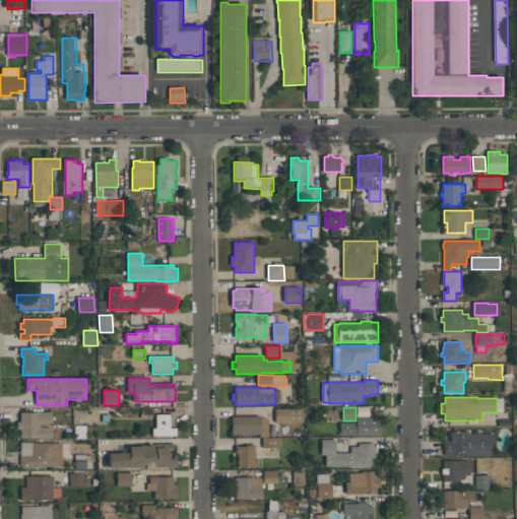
[(305,409),(305,423),(297,423),(297,425),(291,425),(291,423),(277,423),(277,409),(305,409)]
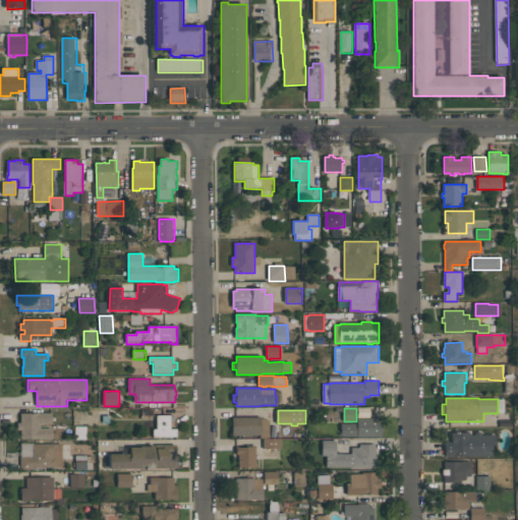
[(21,440),(21,430),(18,430),(18,423),(21,423),(21,413),(40,413),(53,413),(53,423),(41,423),(41,428),(53,428),(53,440),(21,440)]
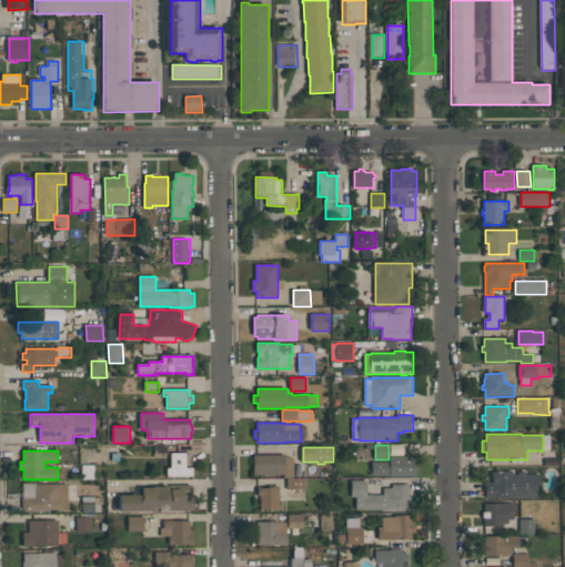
[(194,477),(168,477),(168,468),(171,468),(171,453),(191,453),(191,461),(187,461),(187,468),(194,468),(194,477)]
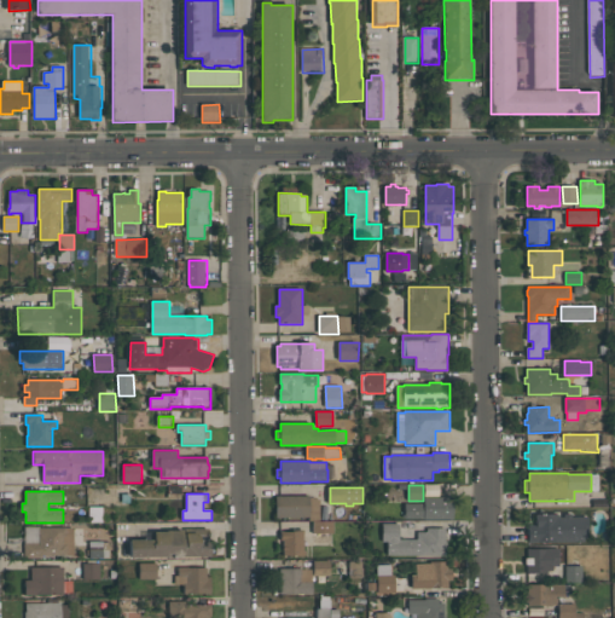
[(277,518),(277,496),(311,496),(311,497),(321,501),(321,521),(311,521),(311,518),(277,518)]
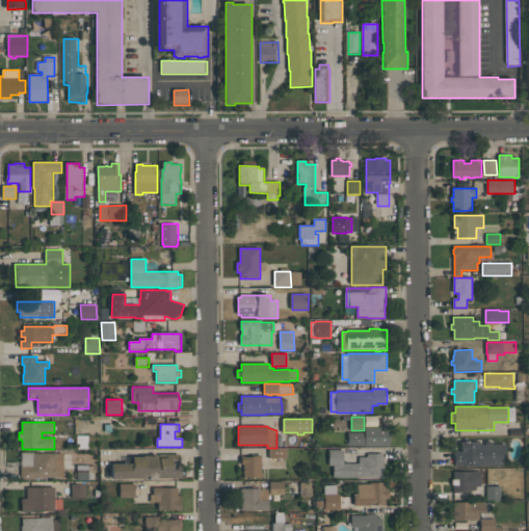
[(391,427),(391,447),(365,447),(365,446),(349,446),(349,432),(365,433),(365,427),(391,427)]
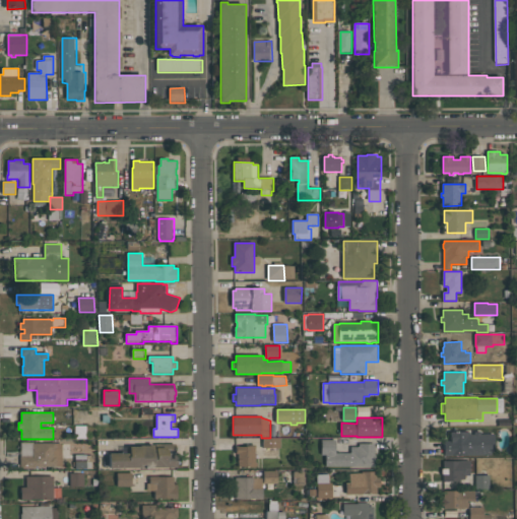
[(493,456),(445,456),(445,442),(452,442),(452,440),(451,440),(451,432),(469,432),(469,433),(471,433),(471,435),(475,435),(475,432),(481,432),(481,435),(496,435),(496,449),(493,449),(493,456)]
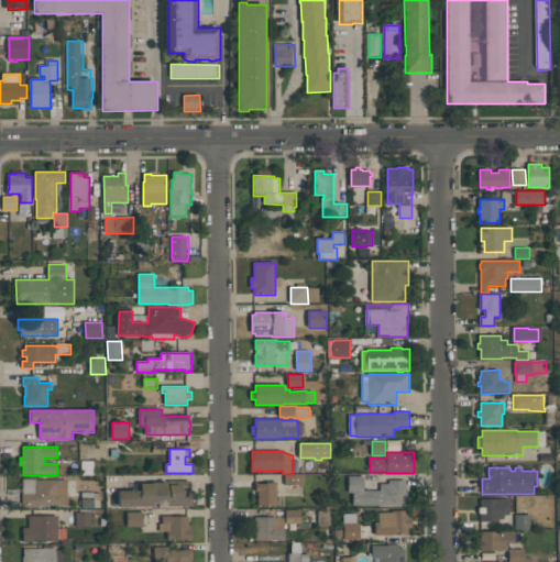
[(286,474),(305,474),(305,485),(286,485),(286,474)]
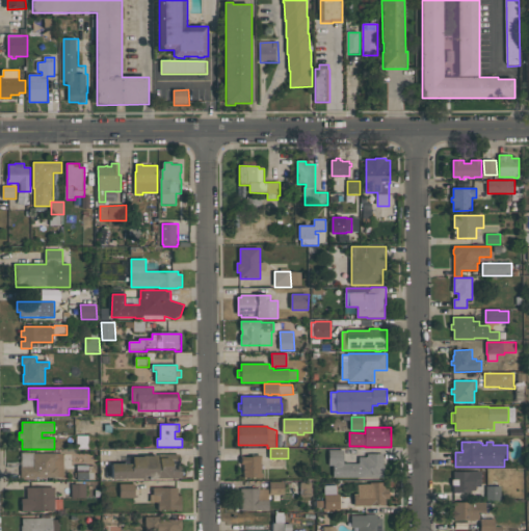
[(385,454),(385,478),(361,478),(335,477),(335,466),(329,466),(329,450),(345,450),(345,463),(361,463),(361,456),(369,457),(369,454),(385,454)]
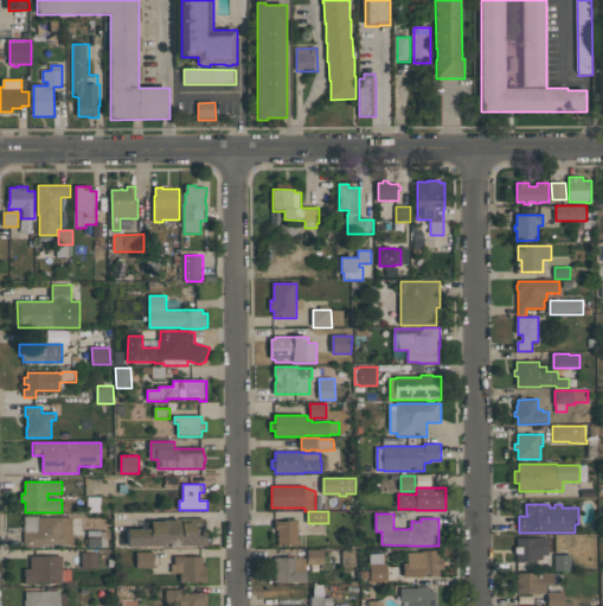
[(74,546),(42,546),(42,547),(25,547),(25,517),(40,517),(40,518),(74,518),(74,546)]
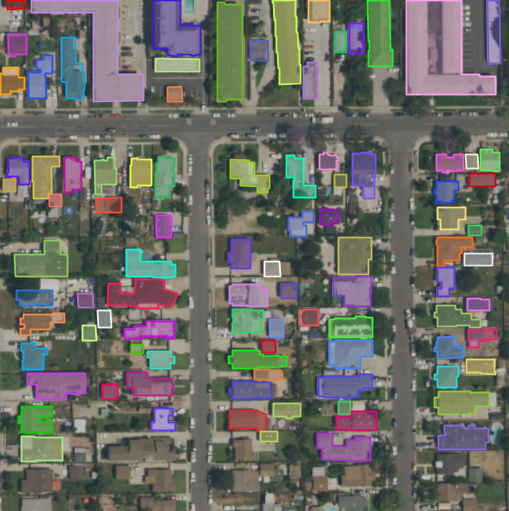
[(128,440),(140,440),(140,439),(148,439),(148,438),(174,438),(174,447),(176,447),(176,461),(108,461),(108,447),(128,446),(128,440)]
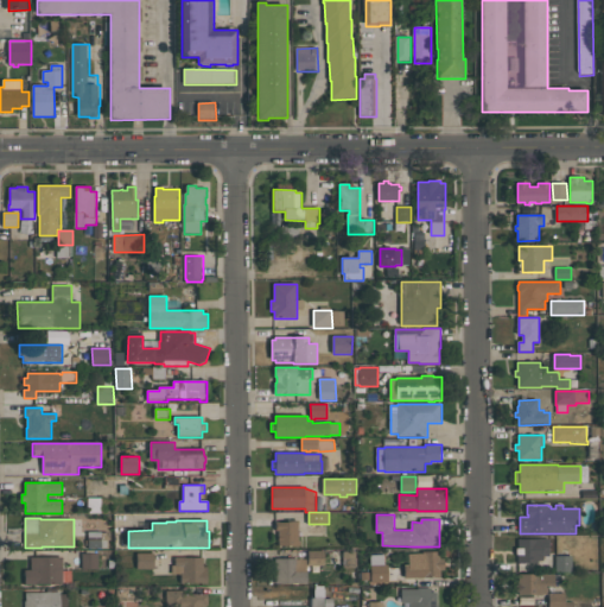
[(277,523),(290,523),(290,520),(299,520),(299,542),(302,542),(302,547),(279,547),(279,531),(277,531),(277,523)]
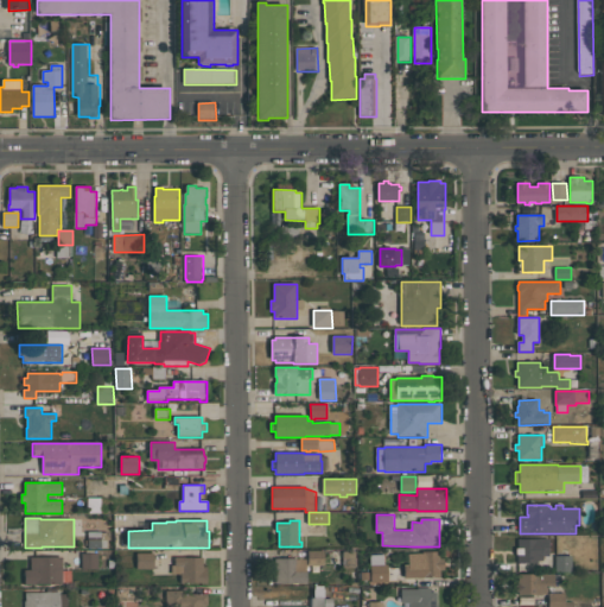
[(89,532),(102,532),(102,533),(109,532),(109,549),(102,549),(89,549),(89,532)]
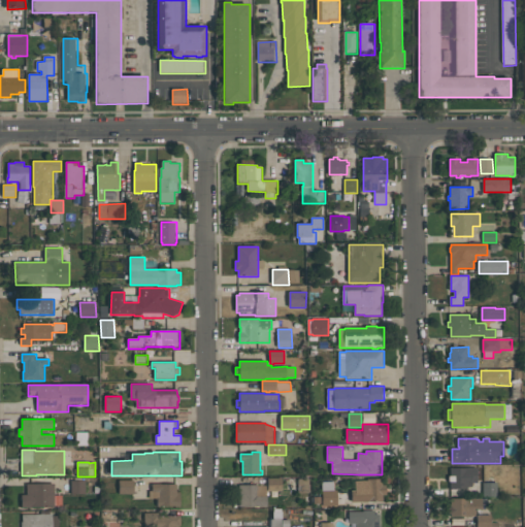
[(479,483),(473,483),(473,487),(469,487),(469,489),(451,489),(451,483),(450,483),(450,476),(452,476),(452,468),(468,468),(479,468),(479,483)]
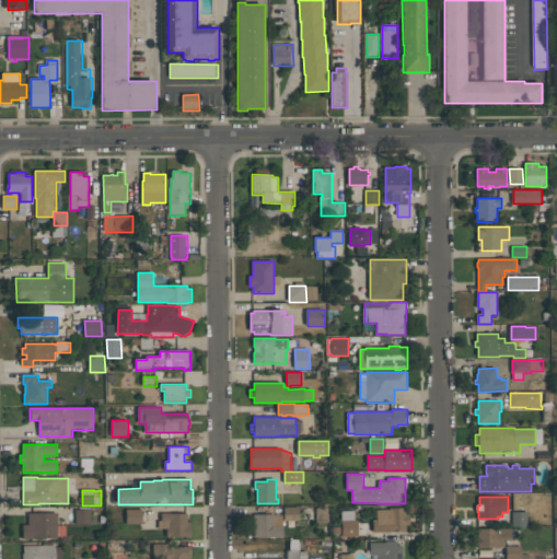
[(286,508),(300,508),(300,522),(286,521),(286,508)]
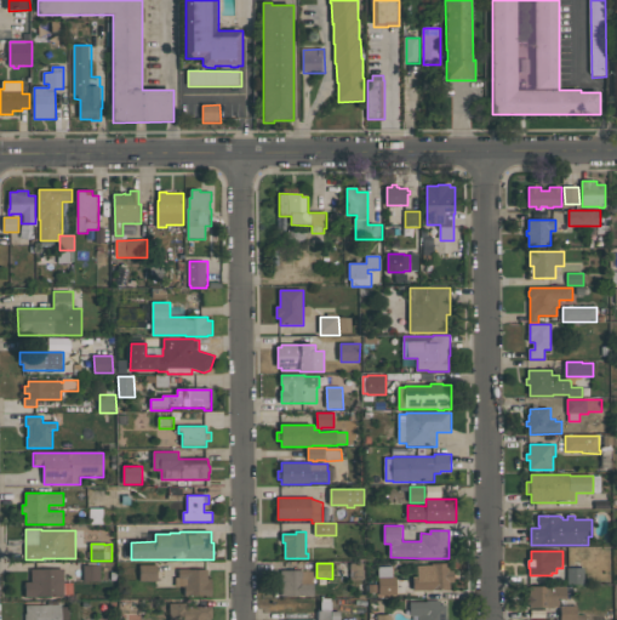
[(415,591),(415,578),(418,578),(418,566),(432,566),(432,563),(451,563),(451,570),(455,570),(455,582),(451,582),(451,591),(415,591)]
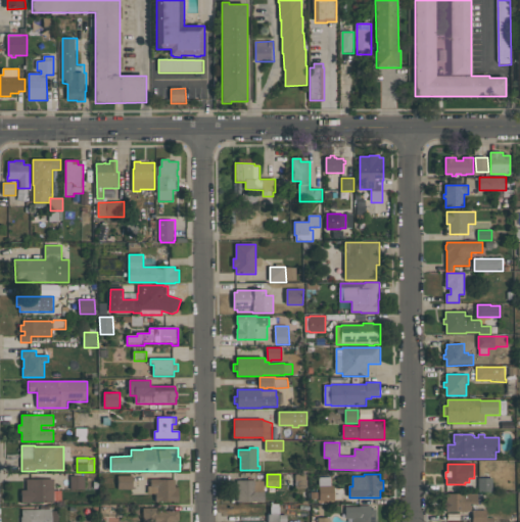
[(72,476),(86,476),(86,489),(72,490),(72,476)]
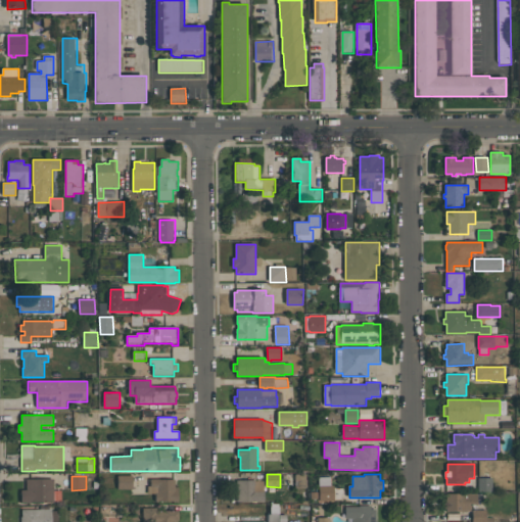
[(119,476),(134,476),(134,489),(119,489),(119,476)]
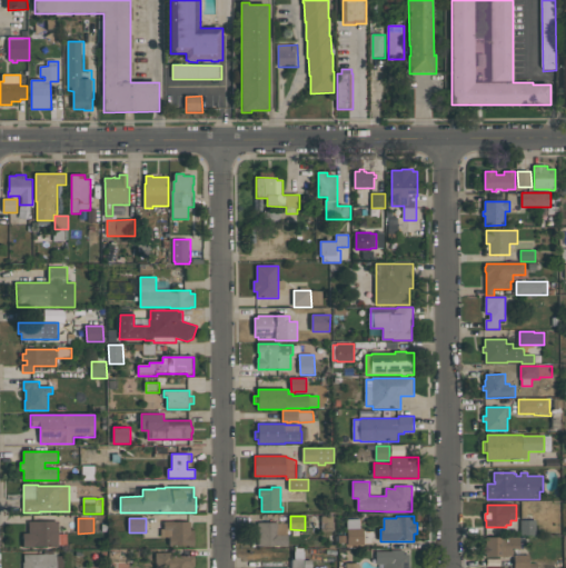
[(348,546),(348,519),(361,519),(361,529),(365,529),(365,546),(348,546)]
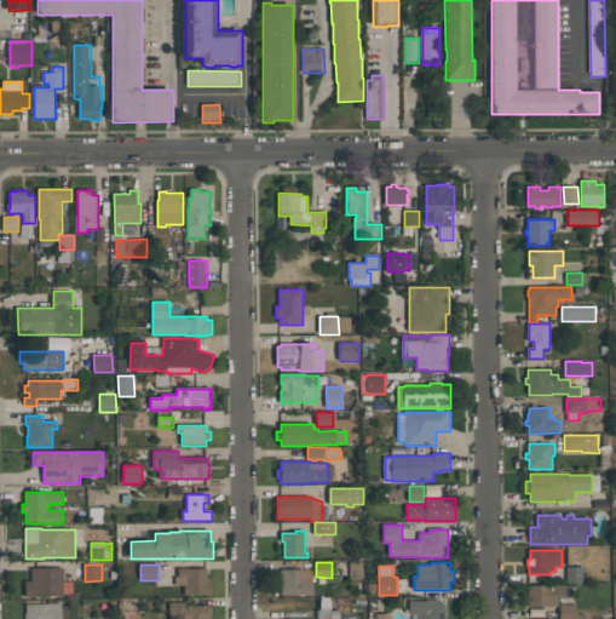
[(568,567),(585,567),(585,584),(568,584),(568,567)]
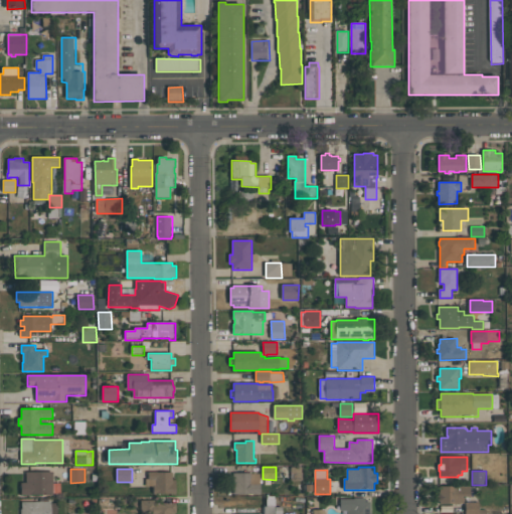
[(61,483),(61,494),(54,494),(32,494),(32,495),(22,495),(22,483),(27,483),(27,472),(53,472),(53,483),(61,483)]
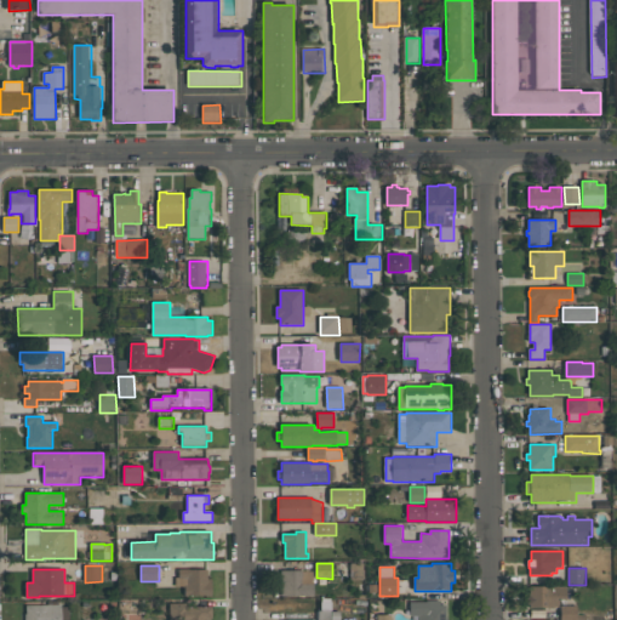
[(186,597),(186,587),(176,587),(176,578),(180,578),(180,569),(193,569),(209,569),(209,580),(213,580),(213,596),(193,596),(193,597),(186,597)]
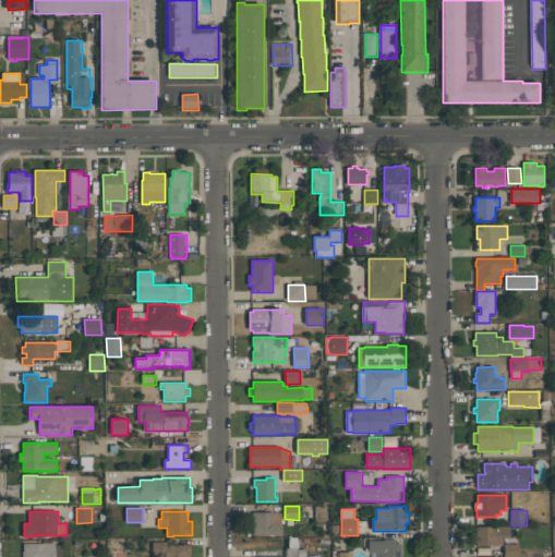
[(284,536),(254,536),(254,512),(273,512),(273,513),(282,513),(282,524),(284,524),(284,536)]
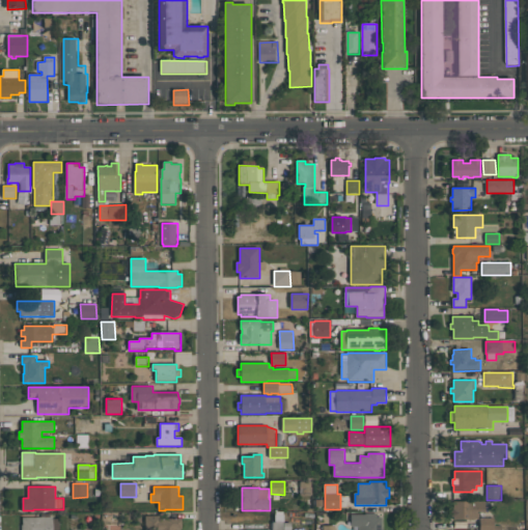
[(485,501),(485,512),(479,512),(479,520),(452,520),(452,509),(454,509),(454,501),(485,501)]
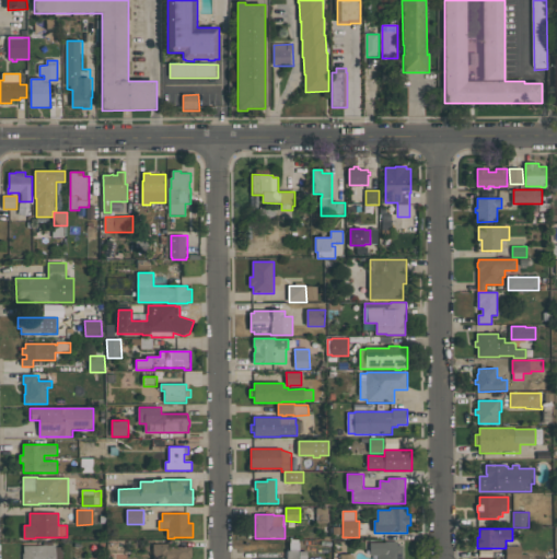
[(288,558),(288,550),(291,550),(291,543),(291,539),(298,539),(298,543),(301,543),(301,551),(309,551),(309,558),(288,558)]
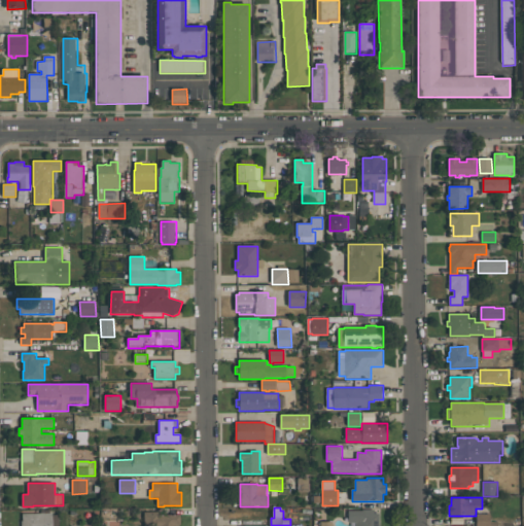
[(321,525),(321,522),(334,522),(334,525),(352,525),(352,523),(349,523),(349,511),(364,511),(364,510),(375,510),(375,514),(380,514),(380,524),(382,524),(382,525),(321,525)]
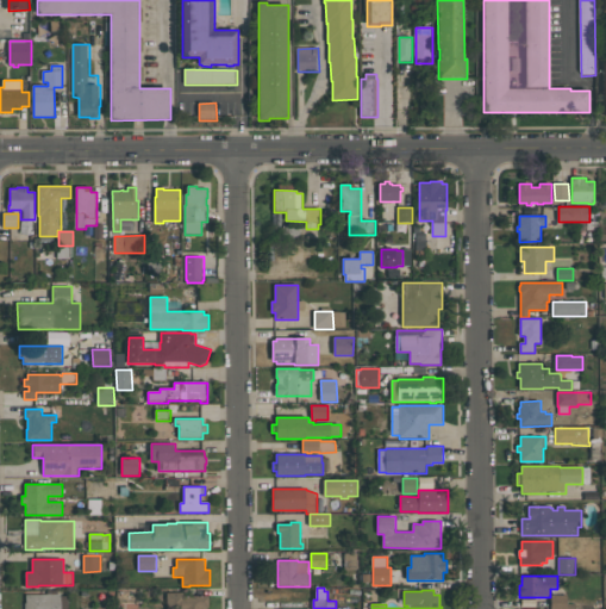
[(210,596),(210,608),(208,608),(168,608),(168,592),(186,592),(186,596),(210,596)]
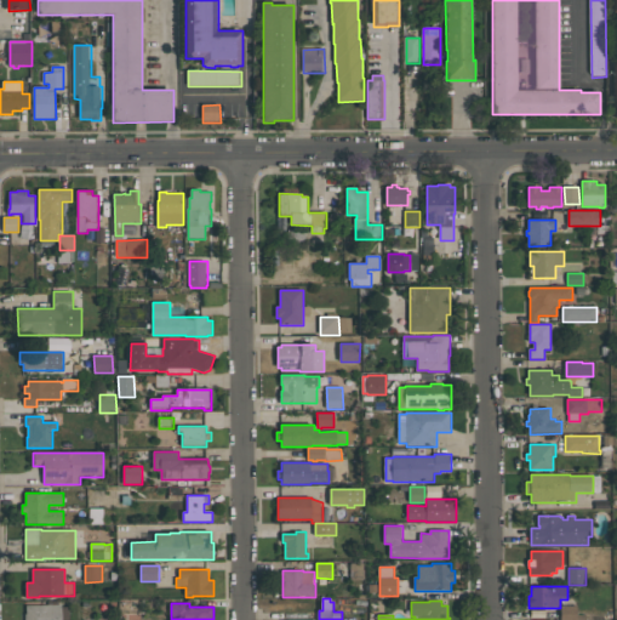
[(27,619),(27,614),(27,606),(63,606),(63,607),(70,607),(70,619),(27,619)]
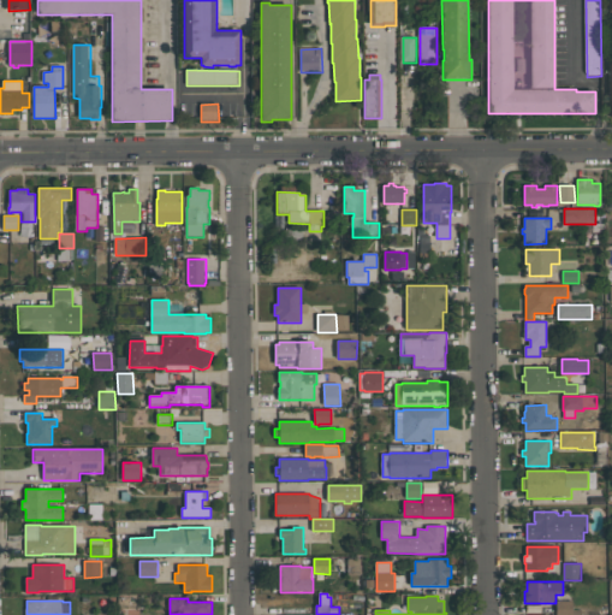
[(557,614),(557,602),(574,601),(574,610),(582,610),(582,614),(557,614)]
